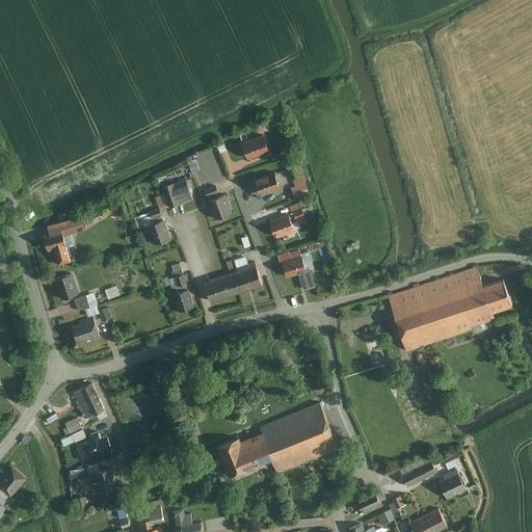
[(263,134),(243,142),(248,158),(269,151),(263,134)]
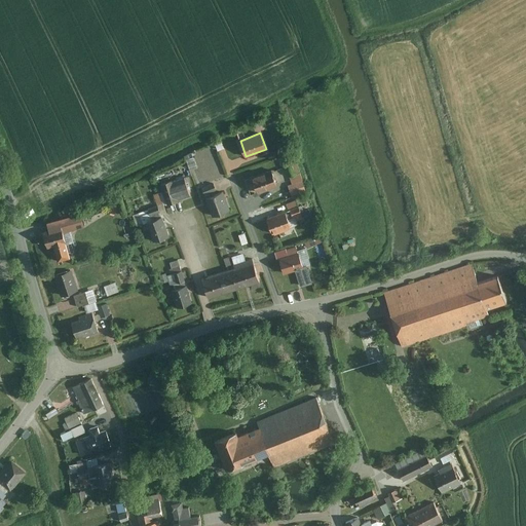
[(223,137),(216,140),(220,150),(227,147),(223,137)]
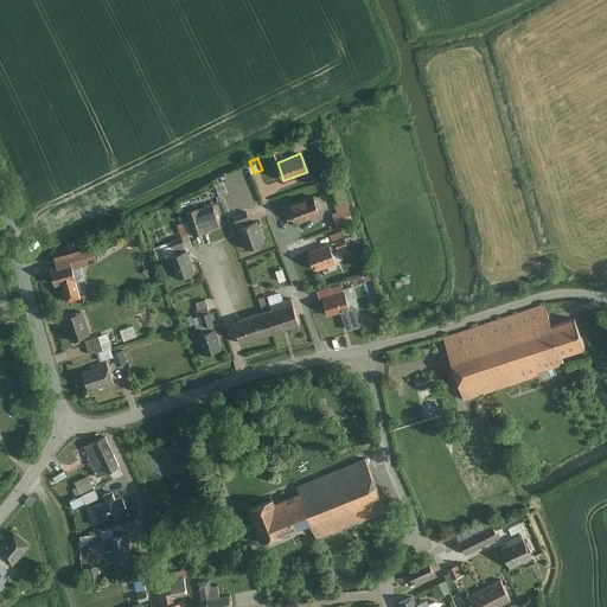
[(313,196),(292,205),(298,222),(319,213),(313,196)]
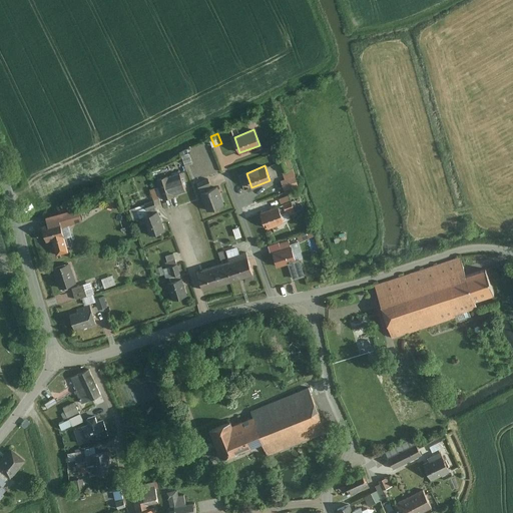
[(293,170),(281,174),(286,189),(298,185),(293,170)]
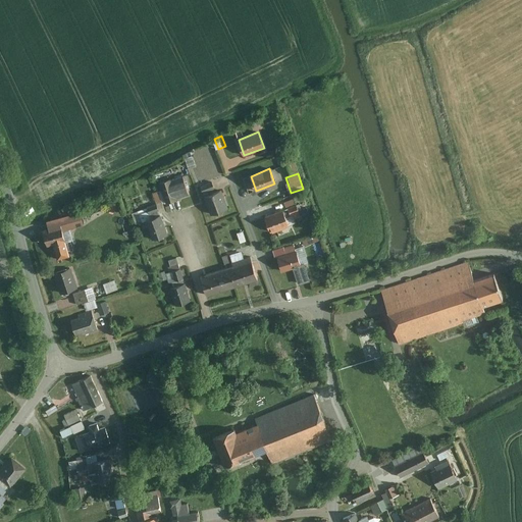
[(170,179),(160,183),(166,202),(176,199),(176,198),(189,194),(183,175),(170,179)]
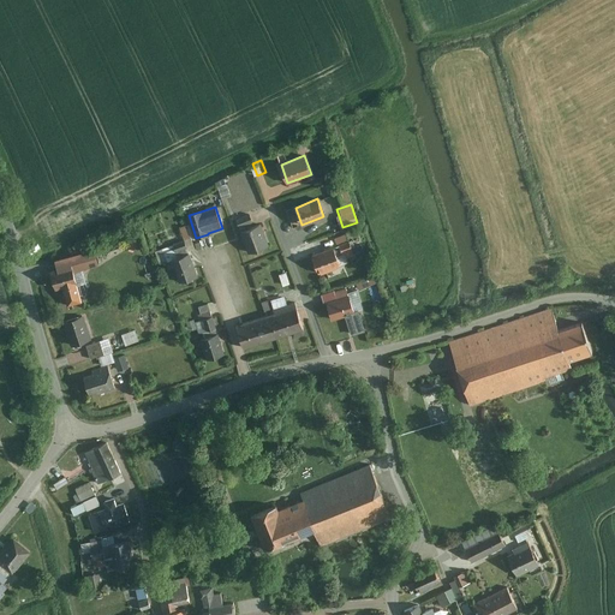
[(260,225),(242,232),(249,252),(268,245),(260,225)]
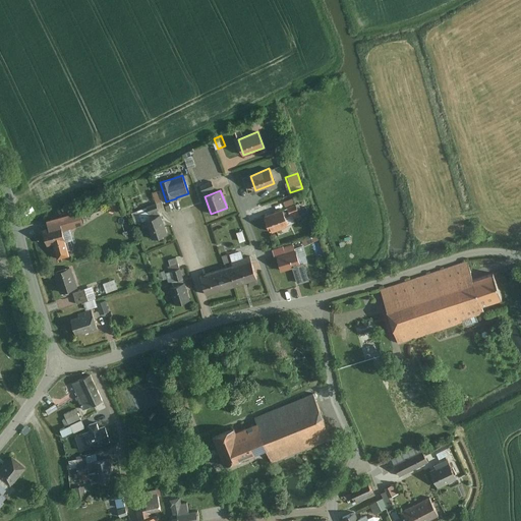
[(147,204),(151,214),(160,211),(155,199),(147,204)]
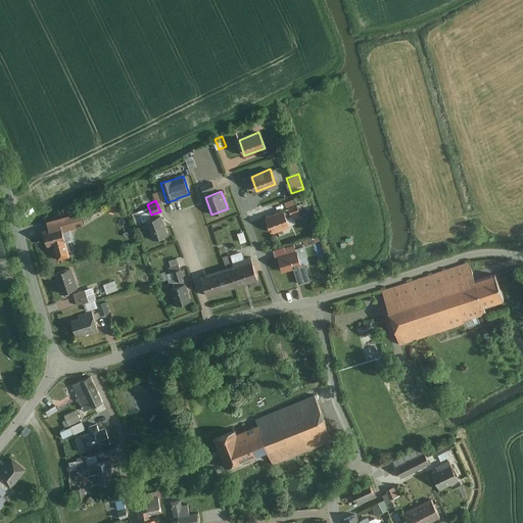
[(108,209),(116,212),(120,203),(111,201),(108,209)]
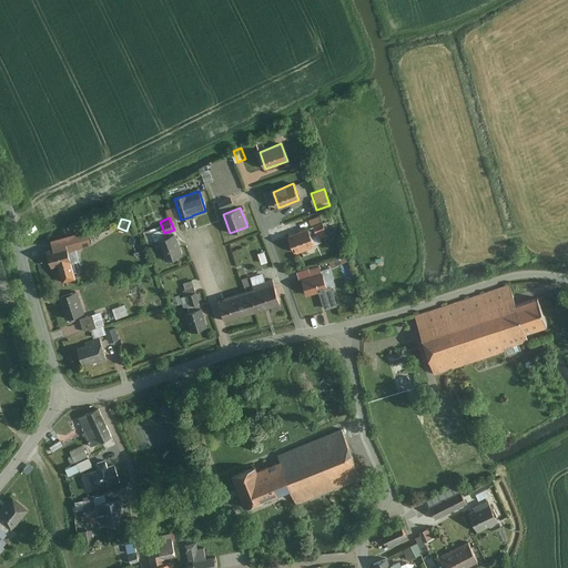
[(308,229),(288,236),(295,252),(314,245),(312,236),(308,229)]
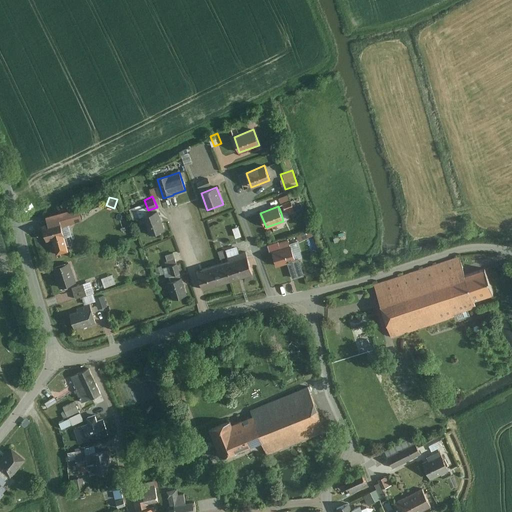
[(139,207),(130,210),(134,221),(142,218),(139,207)]
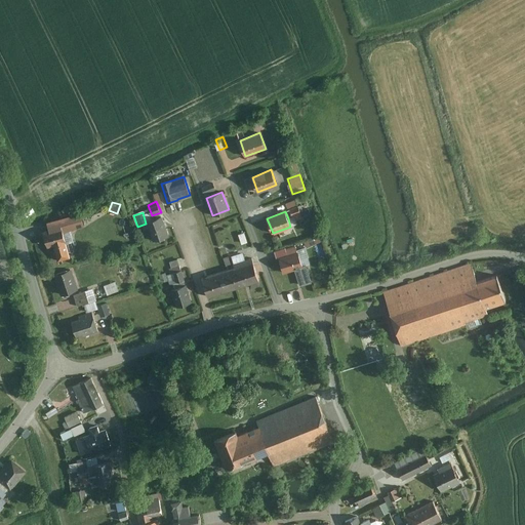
[(162,216),(147,221),(153,240),(168,235),(162,216)]
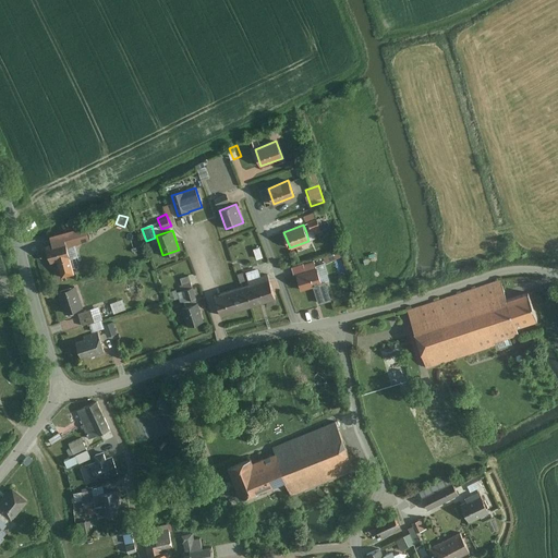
[(53,244),(47,245),(51,262),(57,259),(62,277),(74,273),(67,246),(65,241),(53,244)]
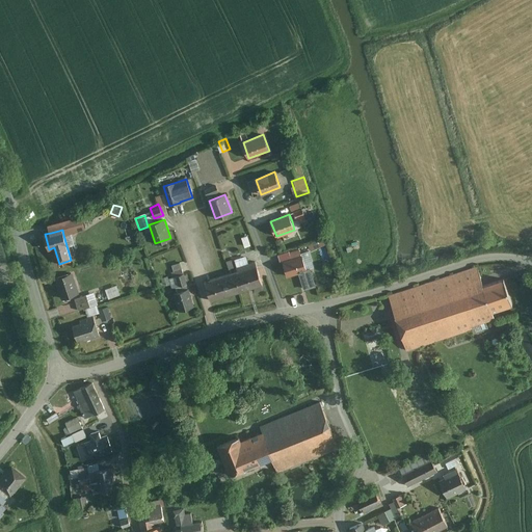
[(96,230),(90,232),(95,239),(99,237),(96,230)]
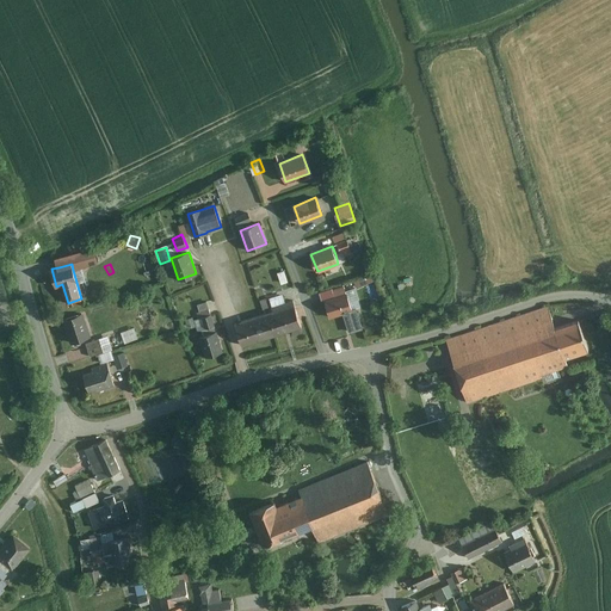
[(369,277),(357,281),(359,287),(370,283),(369,277)]
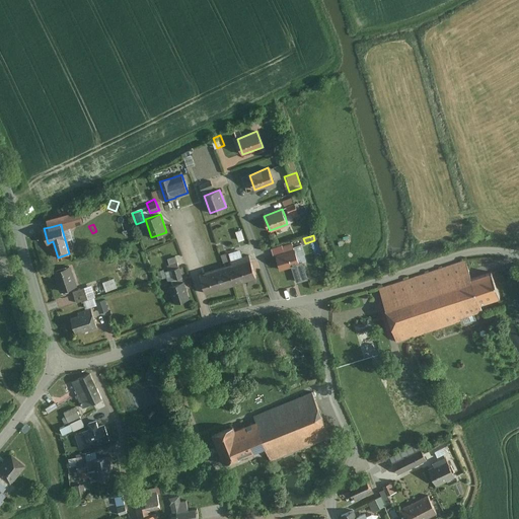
[(284,252),(276,254),(276,255),(281,270),(292,267),(296,282),(307,279),(302,263),(298,264),(294,249),(292,243),(282,246),(284,252)]
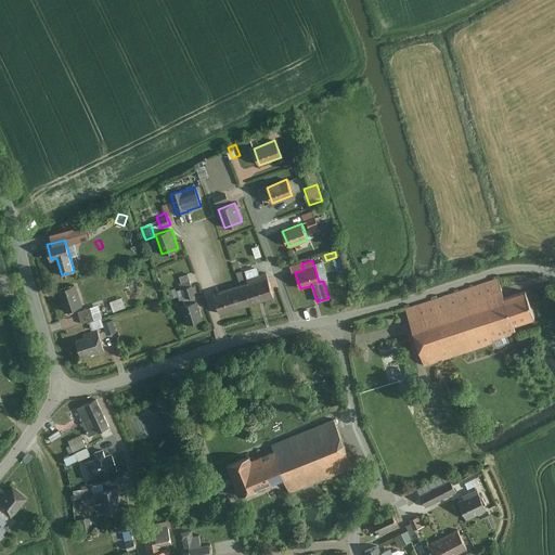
[(248,283),(240,285),(242,292),(244,292),(248,305),(262,300),(266,305),(273,302),(273,297),(267,273),(246,280),(248,283)]
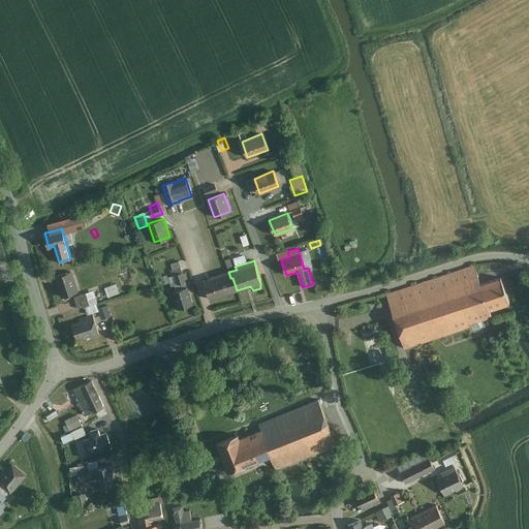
[(475,266),(386,298),(405,350),(493,318),(491,311),(511,304),(502,279),(483,285),(475,266)]
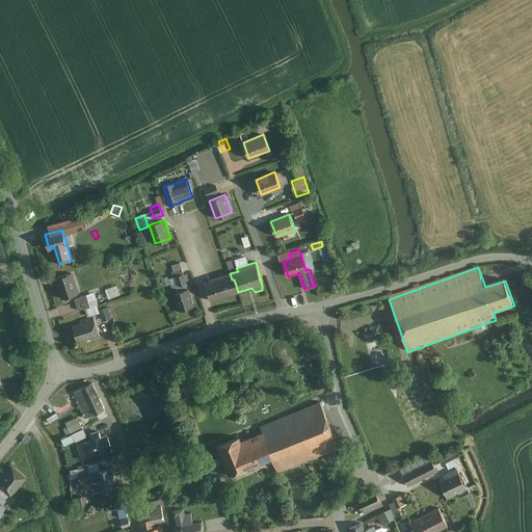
[(182,268),(171,272),(174,276),(177,275),(180,286),(178,287),(179,292),(188,289),(187,284),(182,268)]
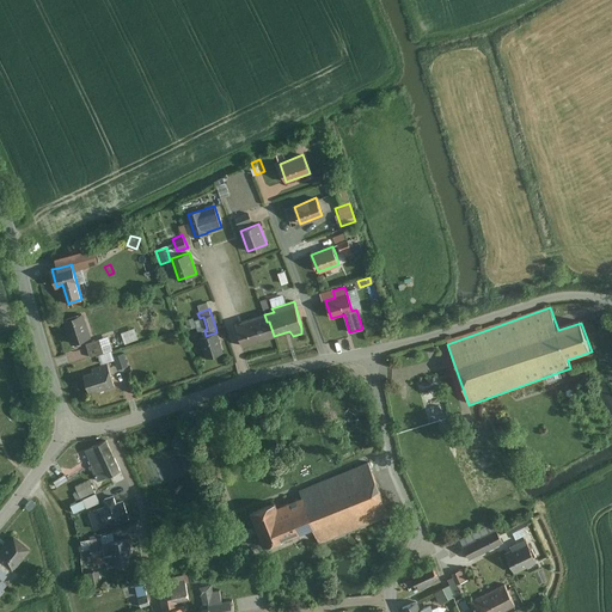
[(83,313),(63,319),(73,344),(91,338),(83,313)]
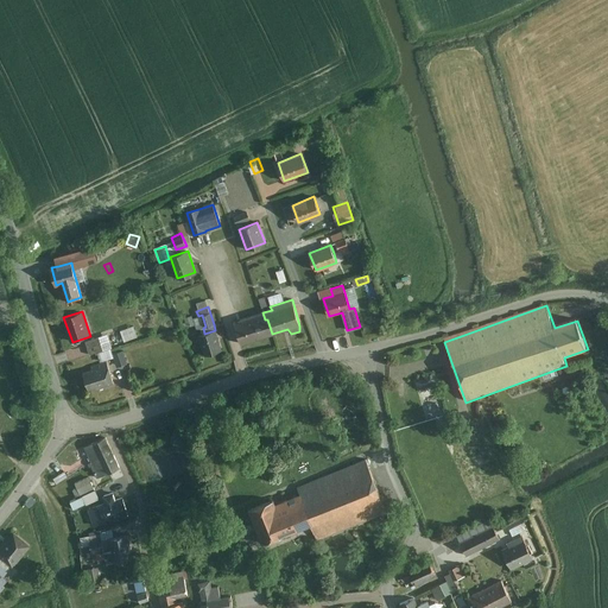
[(263,312),(234,322),(241,343),(272,334),(267,320),(265,320),(263,312)]
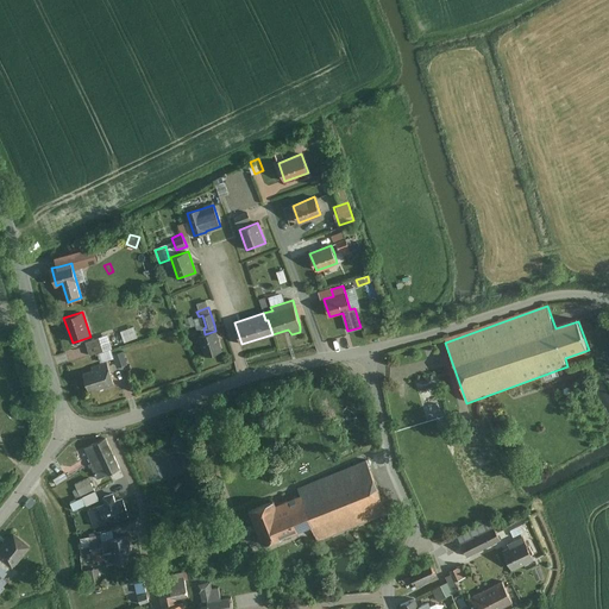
[(135,327),(121,332),(126,343),(138,338),(135,327)]
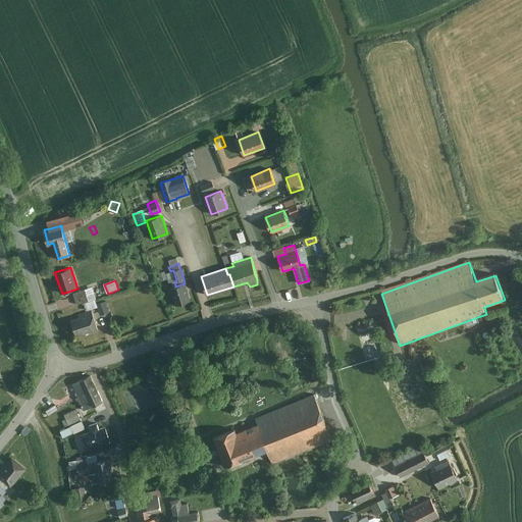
[(175,286),(170,288),(175,305),(191,300),(185,283),(175,286)]
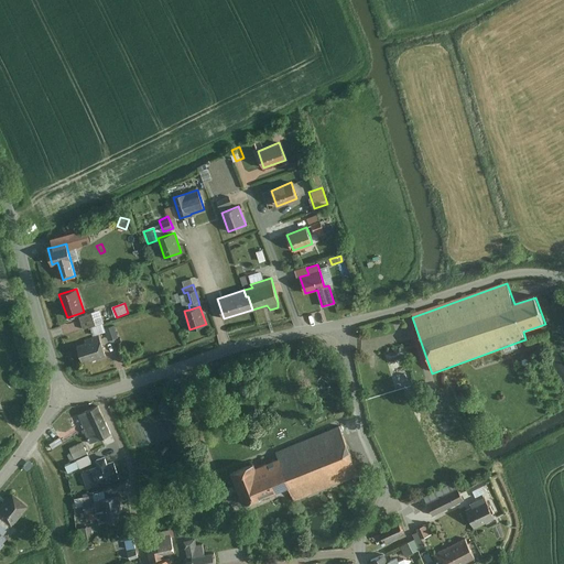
[(101,310),(78,317),(83,331),(106,323),(101,310)]
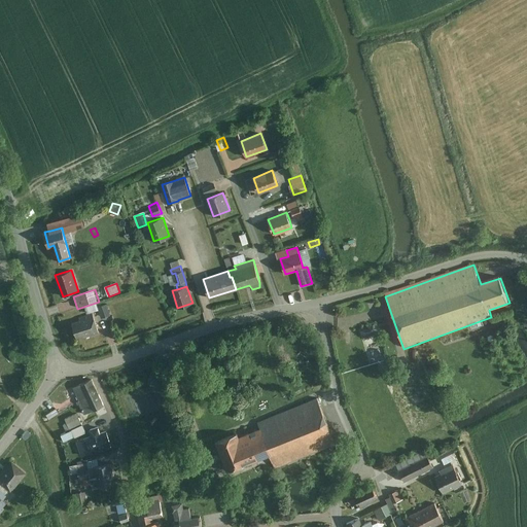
[(110,315),(105,304),(97,307),(101,318),(110,315)]
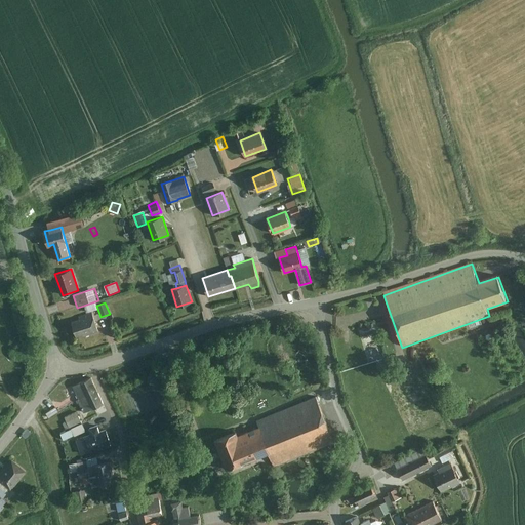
[(80,319),(72,322),(77,336),(84,334),(85,335),(98,331),(92,312),(79,316),(80,319)]
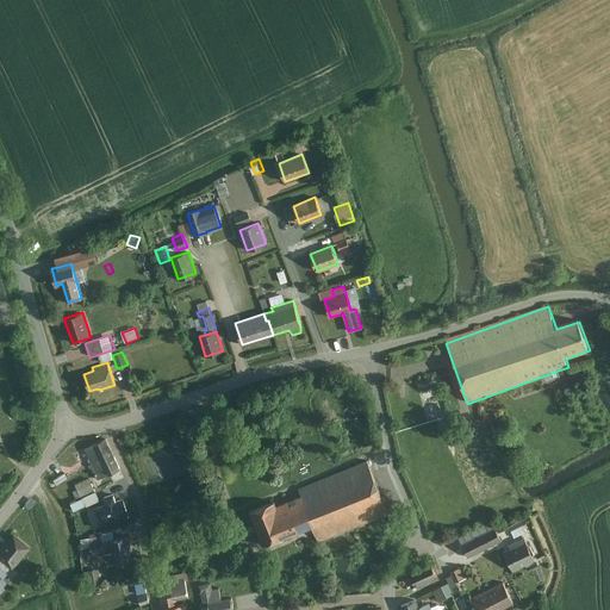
[(106,439),(85,448),(92,464),(94,462),(112,454),(106,439)]
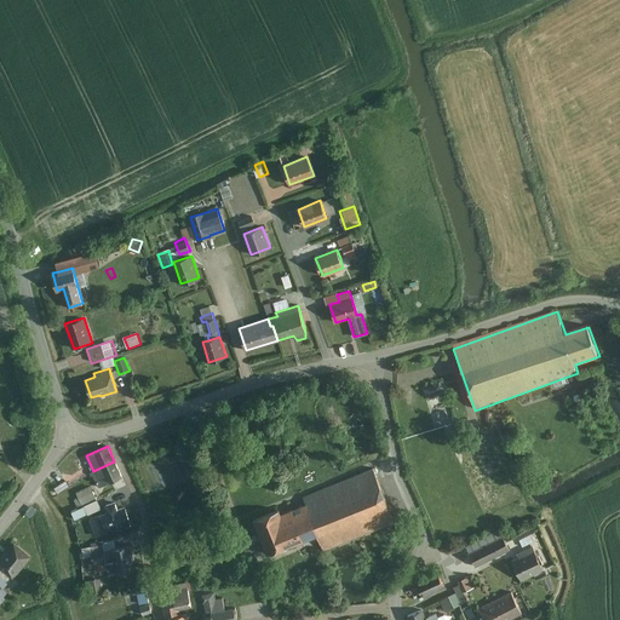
[(93,471),(92,472),(99,487),(122,476),(114,461),(96,470),(93,471)]
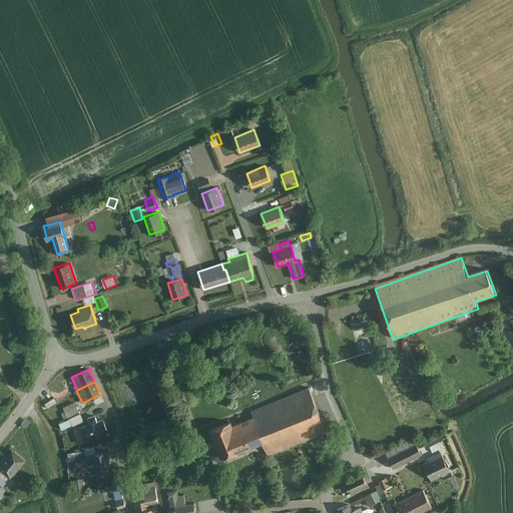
[(322,428),(305,389),(252,412),(254,416),(237,424),(234,419),(210,430),(223,459),(268,439),(273,450),(322,428)]
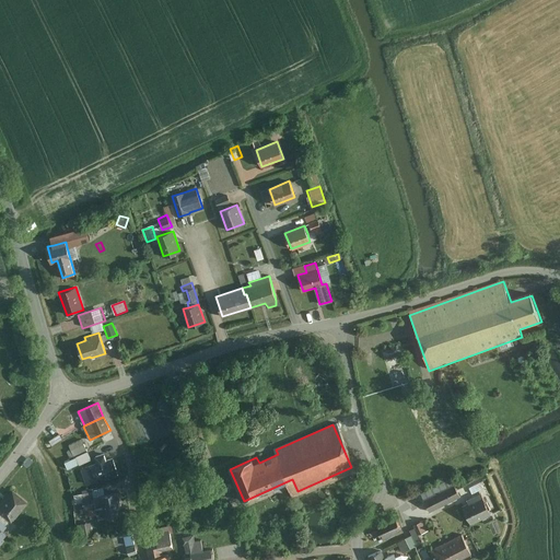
[(56,443),(65,438),(62,433),(54,438),(56,443)]
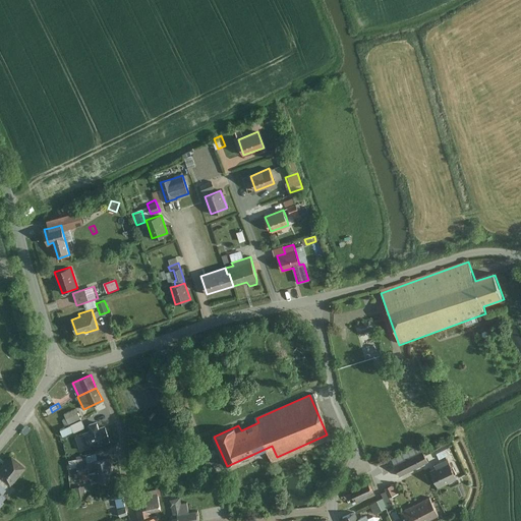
[(76,408),(62,414),(69,431),(83,425),(76,408)]
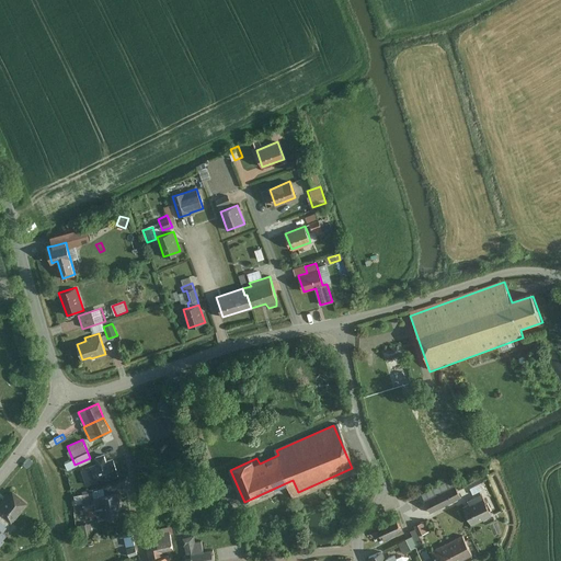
[(90,467),(82,469),(87,484),(94,482),(118,476),(113,459),(106,461),(104,455),(95,458),(98,465),(90,467)]
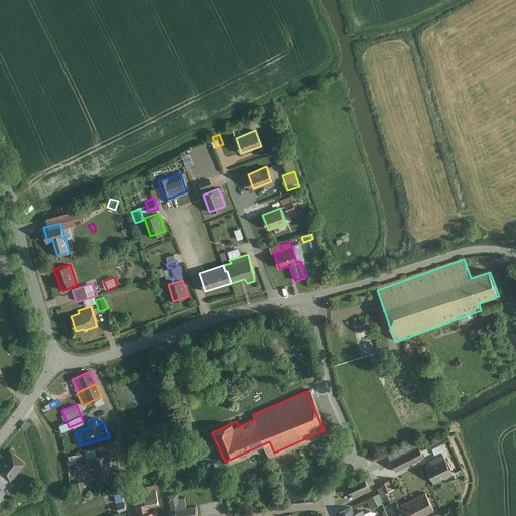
[(418,440),(389,457),(396,471),(426,455),(418,440)]
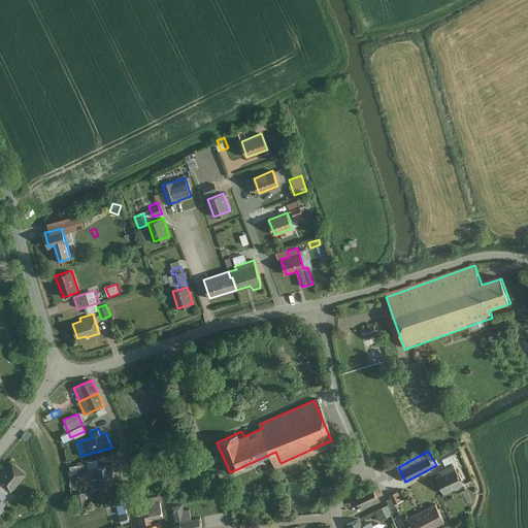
[(448,464),(459,459),(456,453),(444,458),(448,464)]
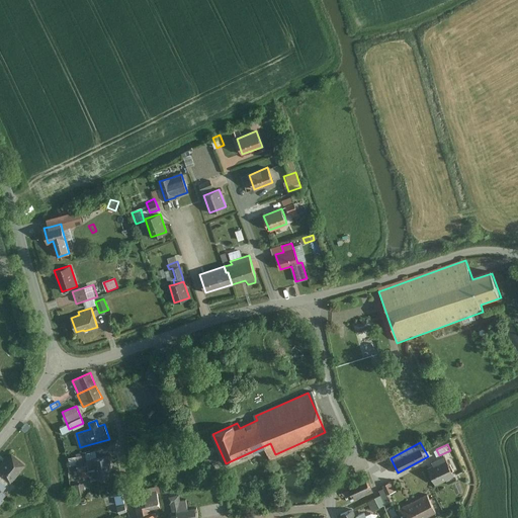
[(28,465),(15,453),(0,470),(13,483),(28,465)]
